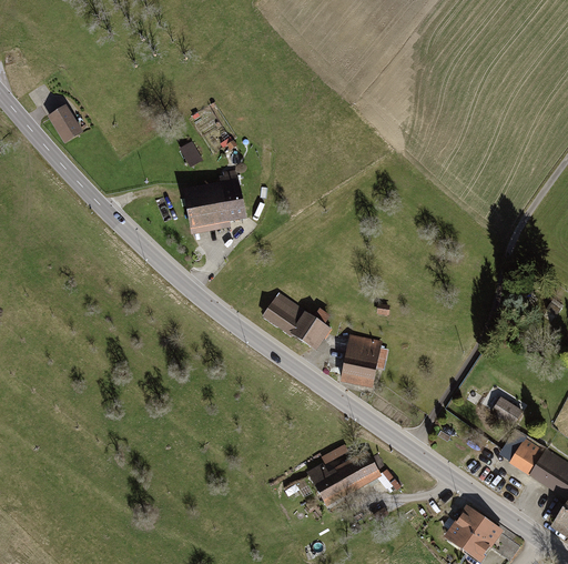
[(49,114),(66,142),(85,130),(68,102),(49,114)]
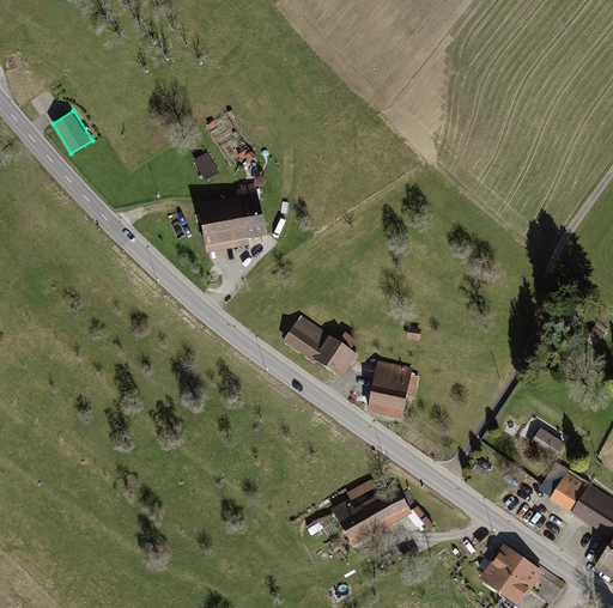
[(249,159),(256,154),(253,149),(246,153),(249,159)]
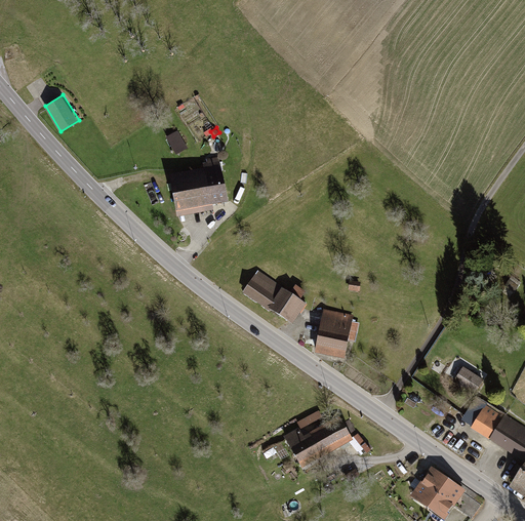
[(166,135),(176,152),(188,145),(178,128),(166,135)]
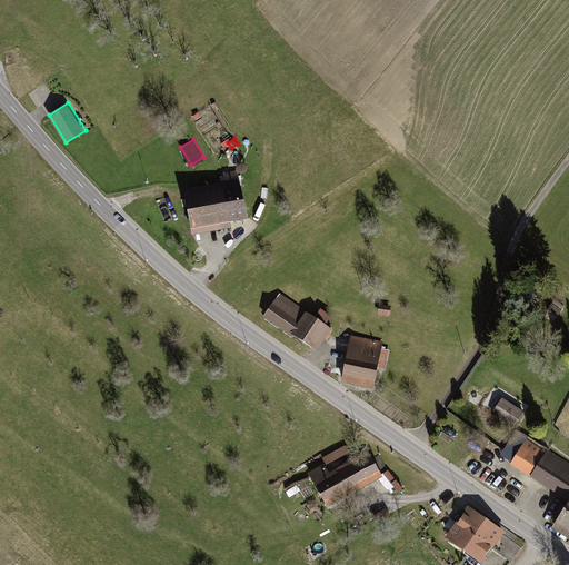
[(222,182),(182,191),(191,234),(247,221),(236,169),(223,171),(223,176),(221,176),(222,182)]
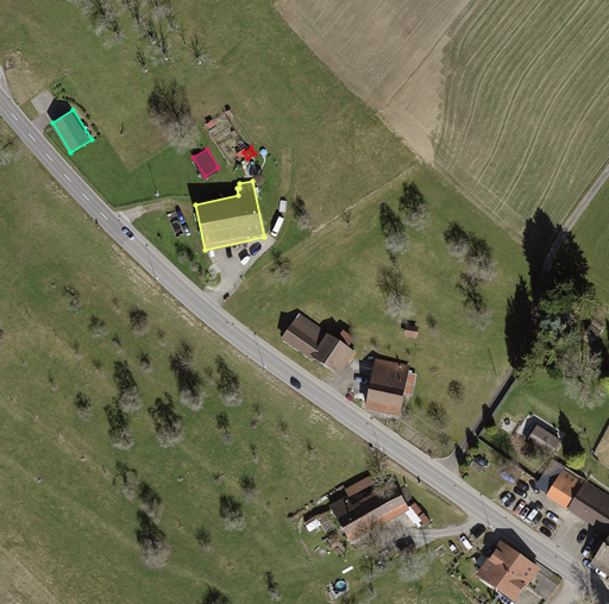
[(338,373),(356,348),(349,344),(355,334),(344,326),(338,334),(301,308),(282,334),(338,373)]
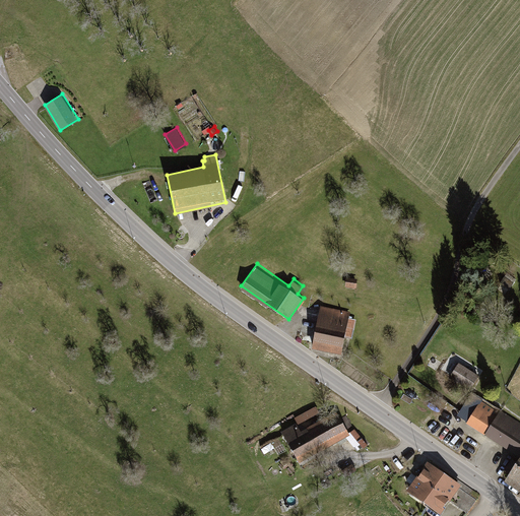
[(516,280),(506,273),(497,286),(506,294),(516,280)]
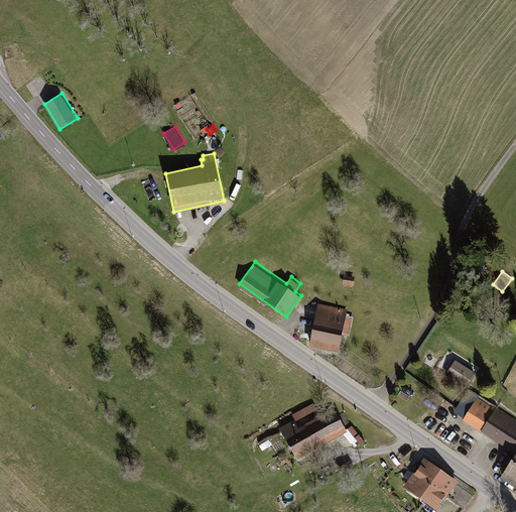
[(355,273),(343,272),(342,281),(354,283),(355,273)]
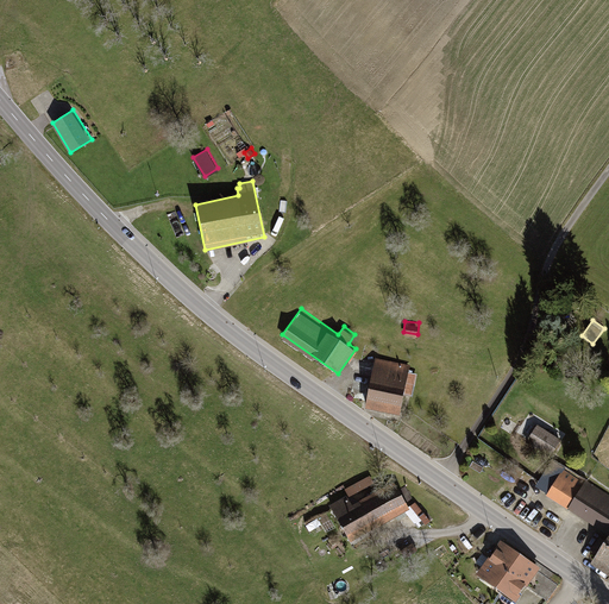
[(366,407),(401,414),(405,392),(413,394),(418,369),(408,367),(410,360),(376,354),(366,407)]
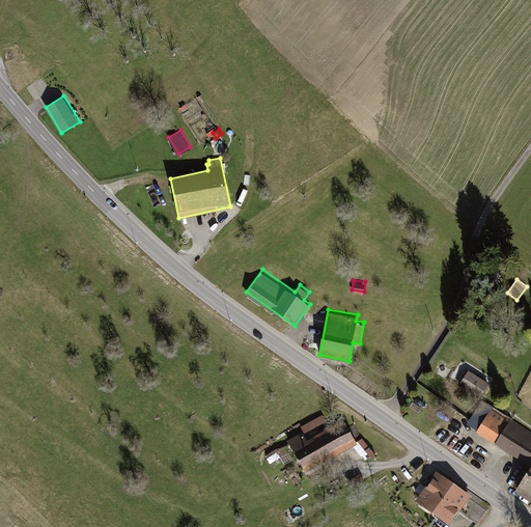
[(479,397),(488,381),(468,368),(458,385),(479,397)]
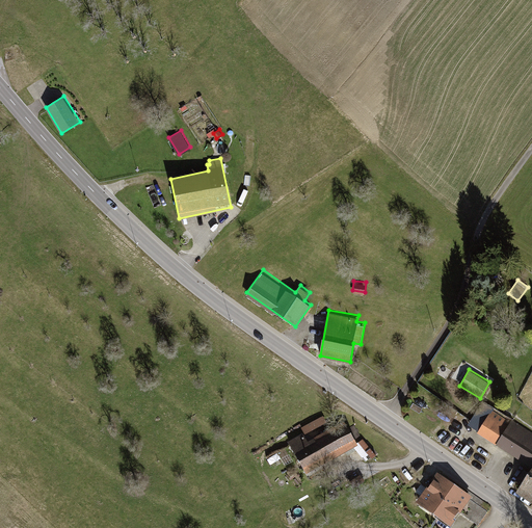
[(531,467),(517,490),(531,499),(531,430),(512,418),(510,421),(490,408),(478,428),(531,463),(531,467)]
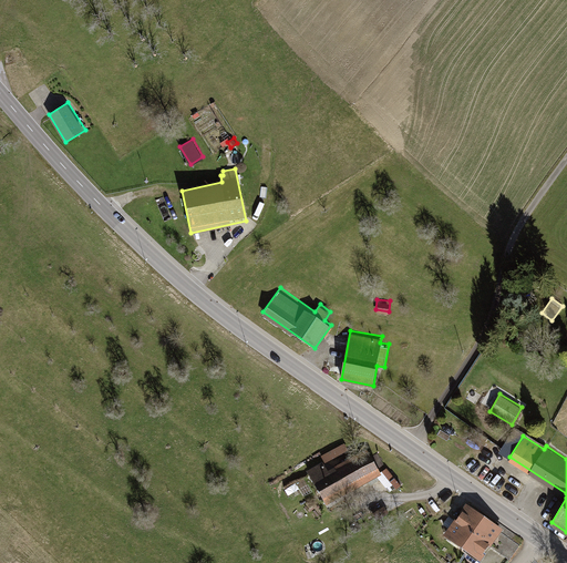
[(346,446),(322,458),(326,463),(349,451),(346,446)]
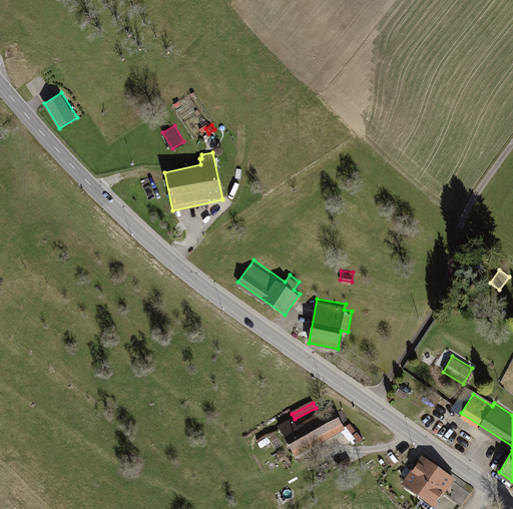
[(295,457),(345,429),(332,407),(283,435),(295,457)]
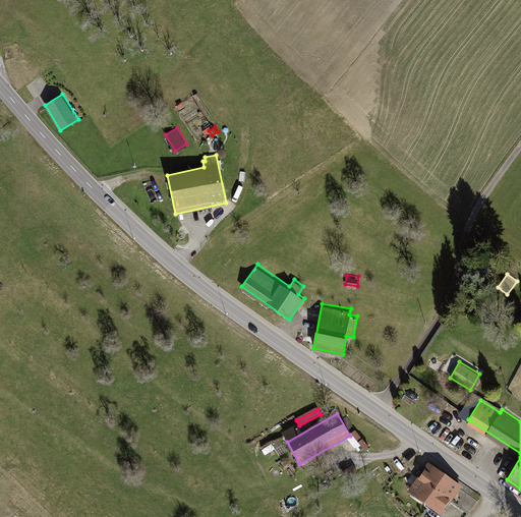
[(461,484),(427,461),(405,492),(440,516),(461,484)]
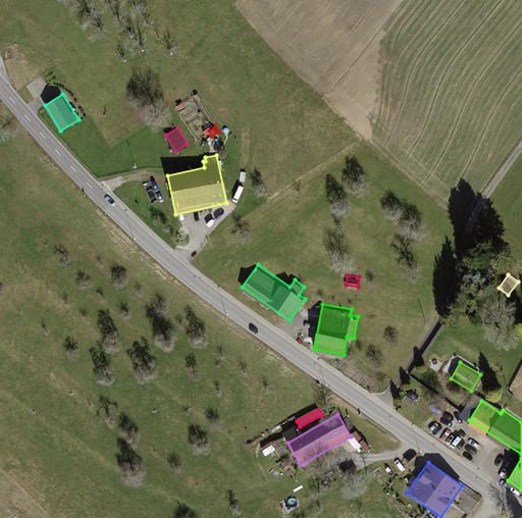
All buildings are outlined.
